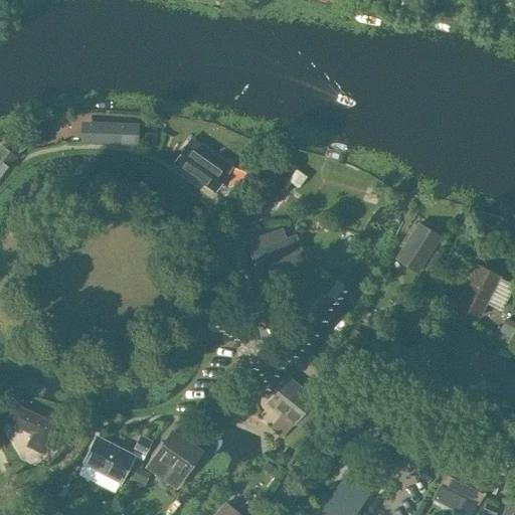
[(89,124),(89,142),(135,144),(136,126),(89,124)]
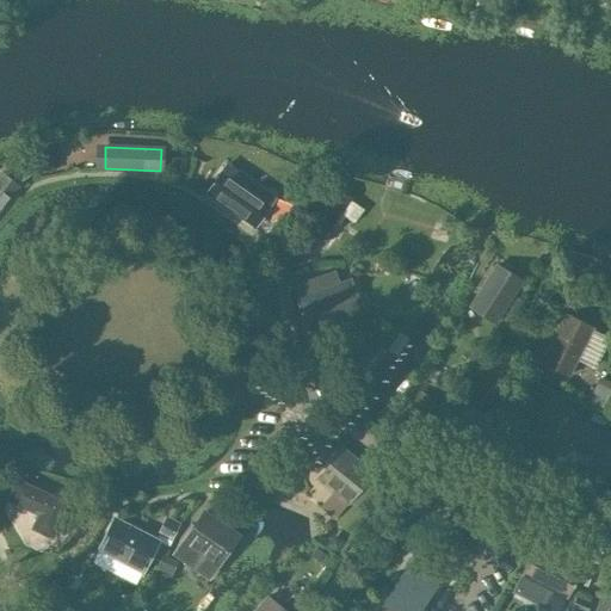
[(185,158),(170,156),(170,174),(185,174),(185,158)]
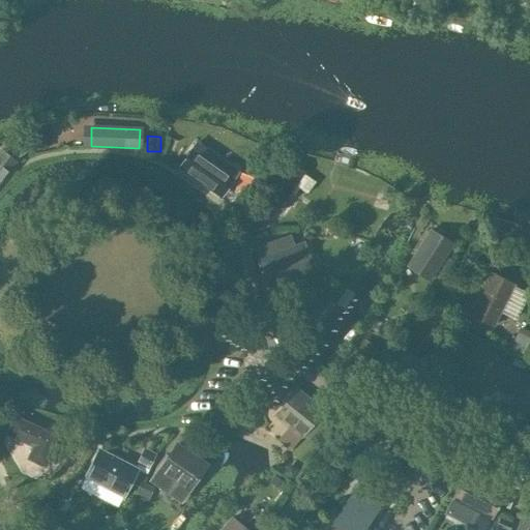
[(34,137),(33,148),(49,148),(49,137),(34,137)]
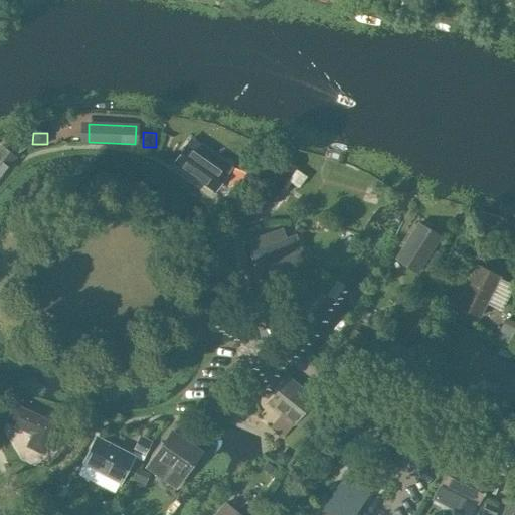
[(11,140),(18,150),(20,151),(26,148),(18,135),(11,140)]
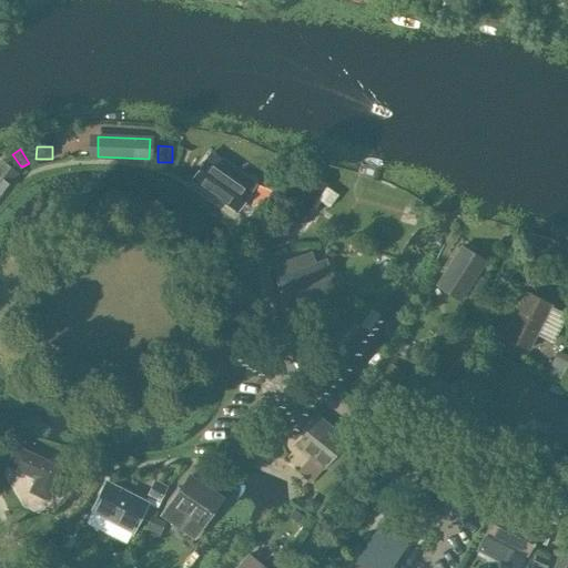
[(204,151),(188,175),(236,209),(254,185),(204,151)]
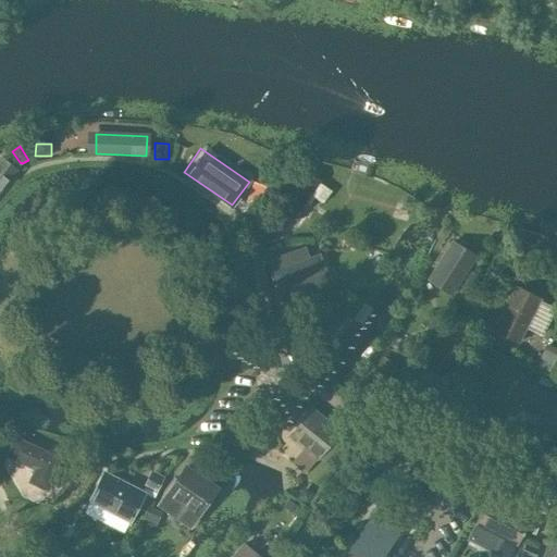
[(0,192),(13,176),(19,169),(17,169),(22,163),(20,162),(12,157),(9,161),(0,153),(0,192)]
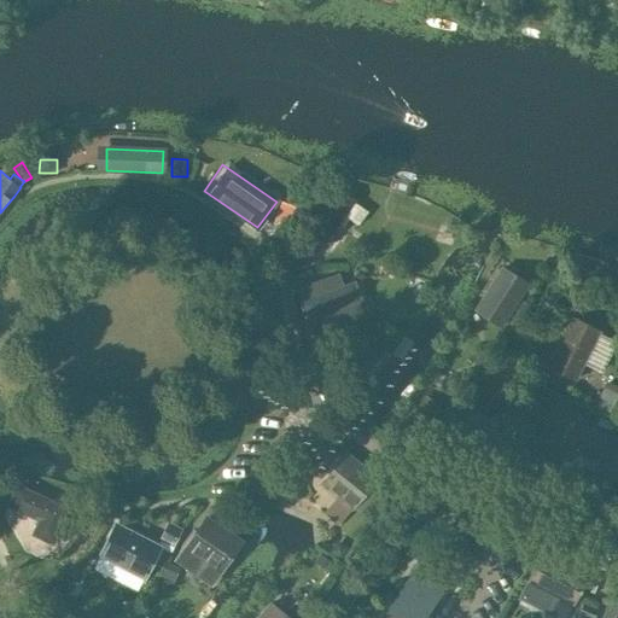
[(340,188),(312,234),(326,243),(328,240),(332,244),(344,227),(339,223),(354,203),(356,199),(340,188)]
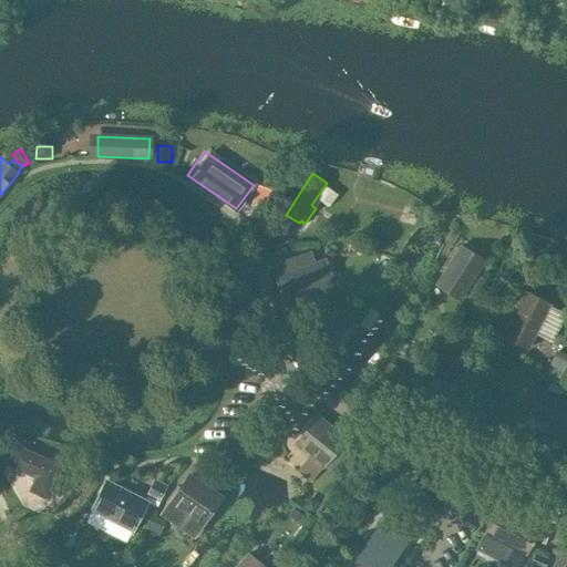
[(258,186),(254,197),(266,202),(270,191),(258,186)]
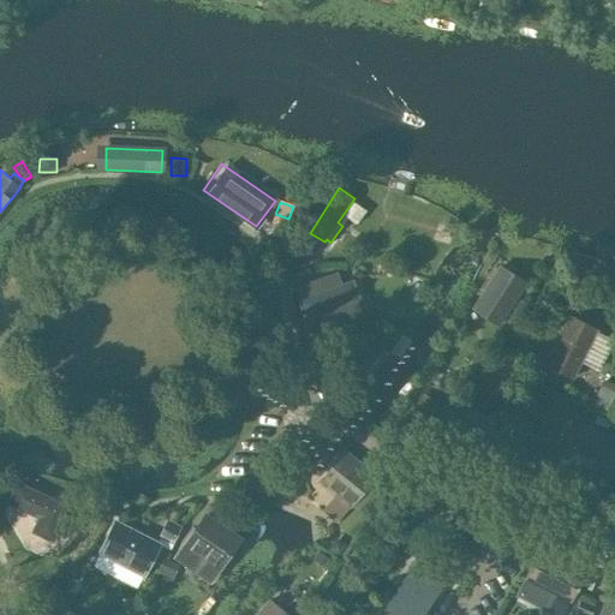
[(291,215),(290,228),(302,231),(304,218),(291,215)]
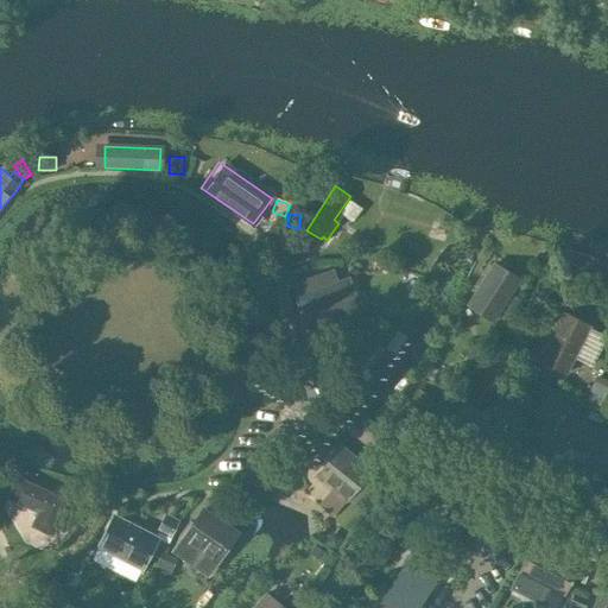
[(304,247),(284,253),(289,267),(308,260),(304,247)]
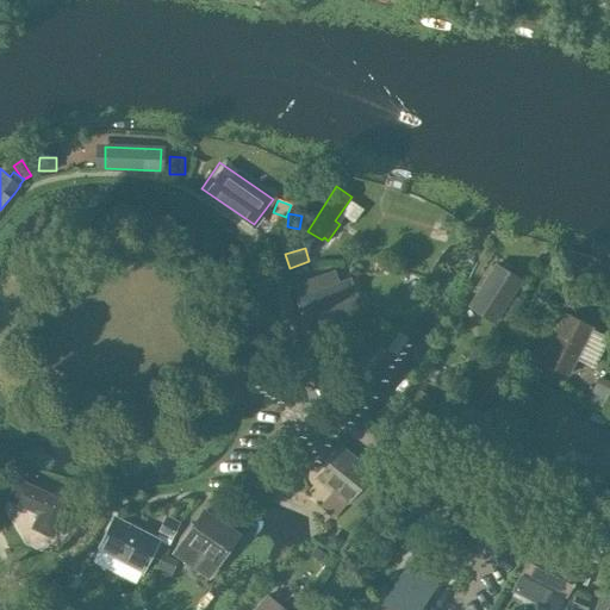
[(499,266),(483,293),(493,300),(483,317),(495,325),(523,281),(499,266)]
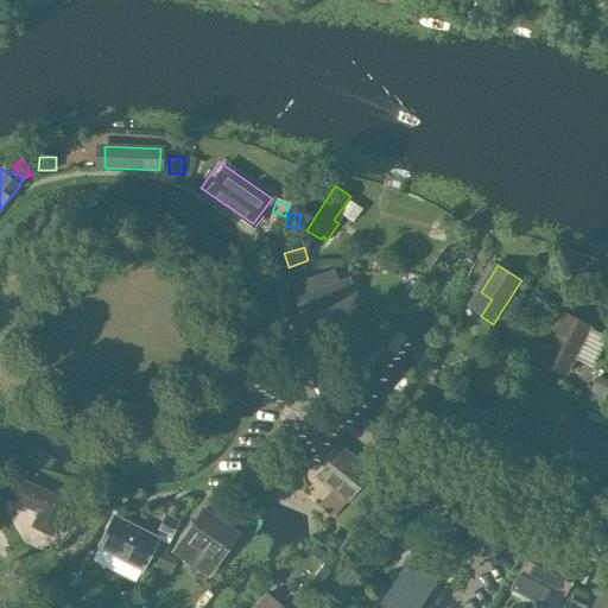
[(333,268),(315,276),(320,287),(296,296),(303,316),(315,312),(320,327),(360,311),(355,297),(358,297),(349,277),(337,280),(333,268)]
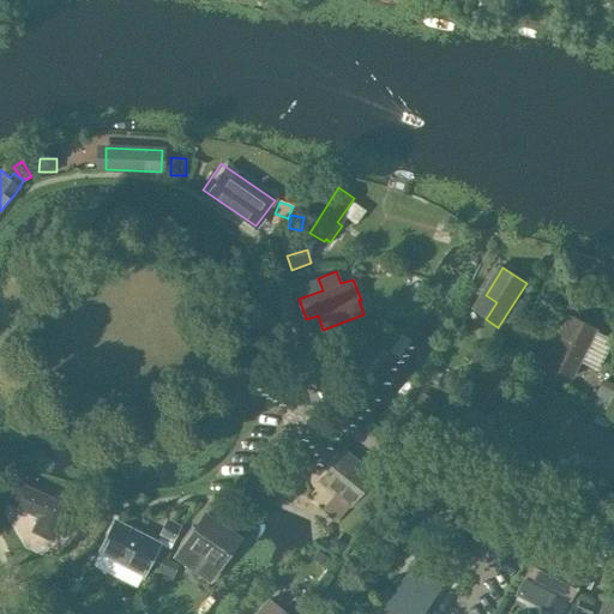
[(597,329),(566,314),(542,363),(572,378),(597,329)]
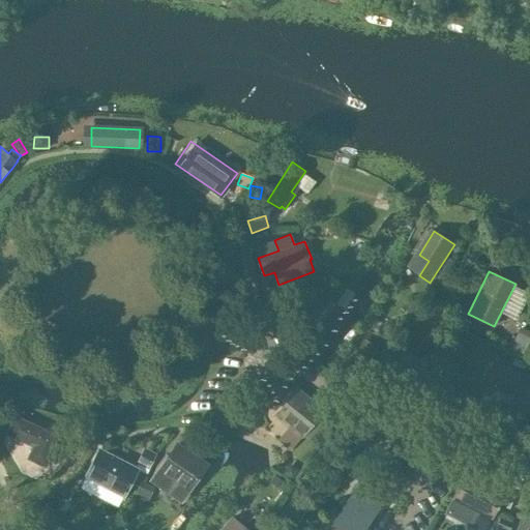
[(520,326),(508,350),(524,357),(529,345),(529,337),(529,330),(522,327),(520,326)]
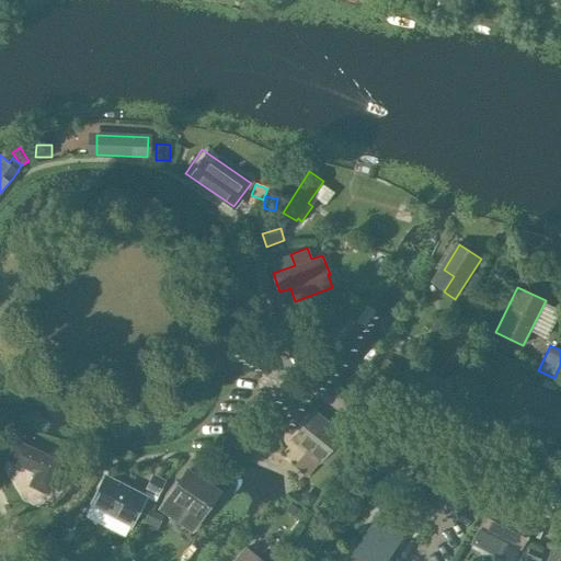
[(386,358),(378,370),(395,381),(401,370),(386,358)]
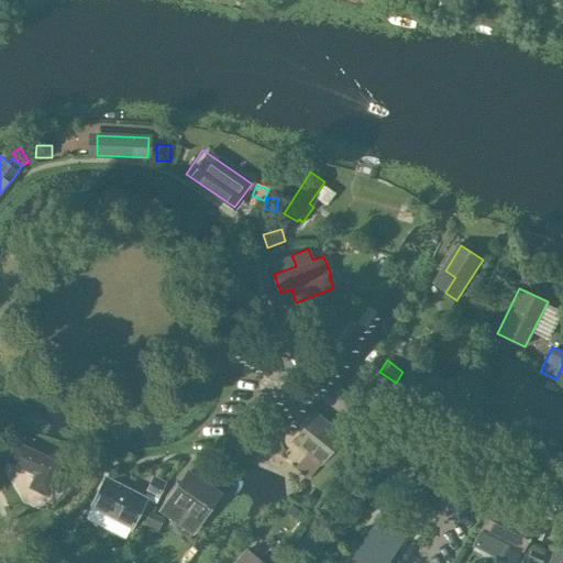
[(522,405),(520,411),(547,421),(562,427),(562,398),(530,386),(528,393),(522,405)]
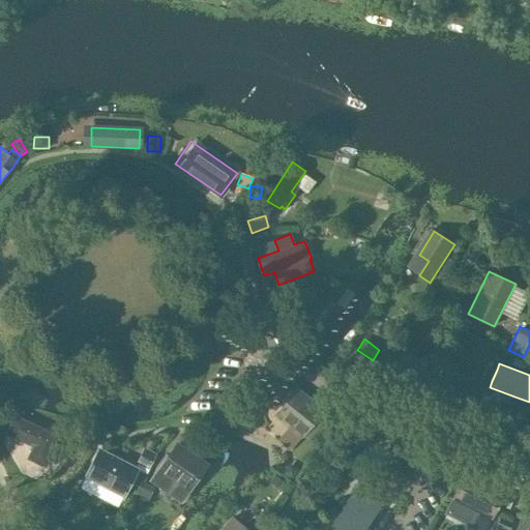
[(326,409),(296,386),(273,415),(302,439),(326,409)]
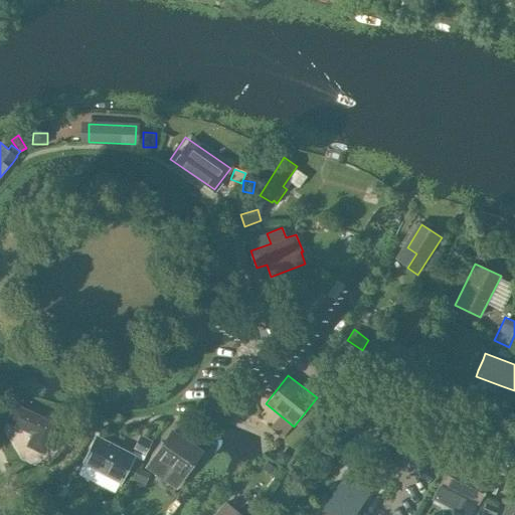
[(44,455),(59,422),(14,402),(4,422),(30,435),(25,446),(44,455)]
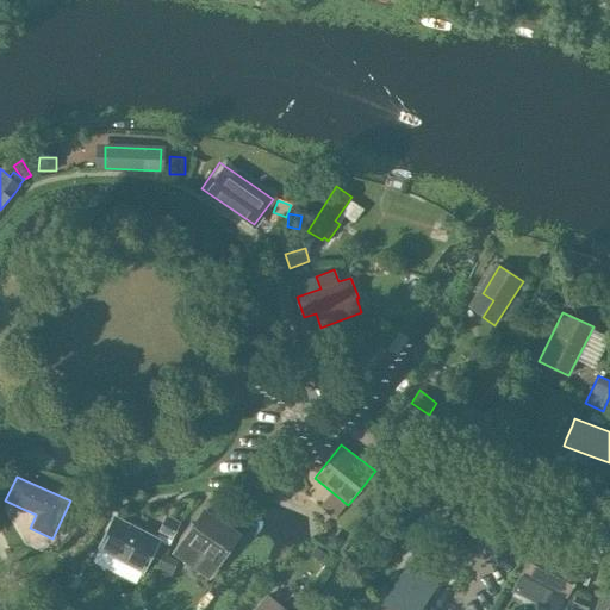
[(203,506),(176,545),(215,570),(241,533),(203,506)]
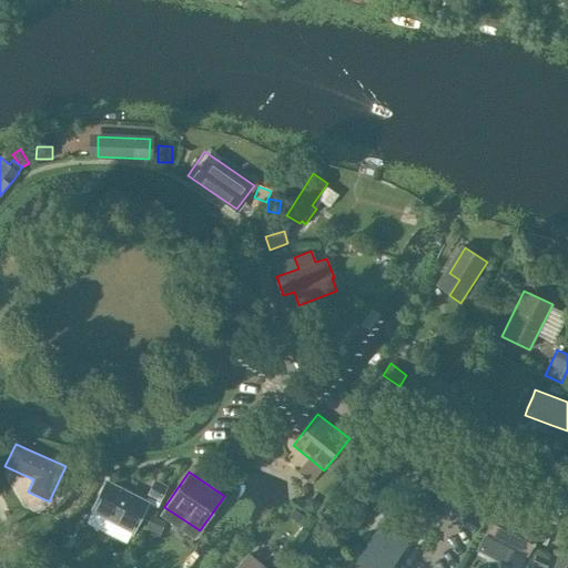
[(154,480),(145,497),(159,504),(168,487),(154,480)]
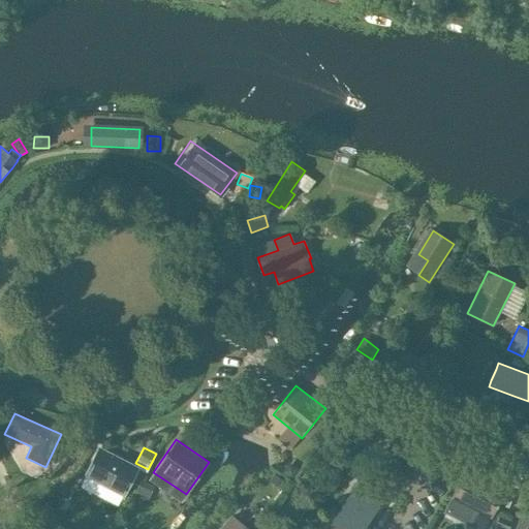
[(86,475),(123,494),(136,468),(99,449),(86,475)]
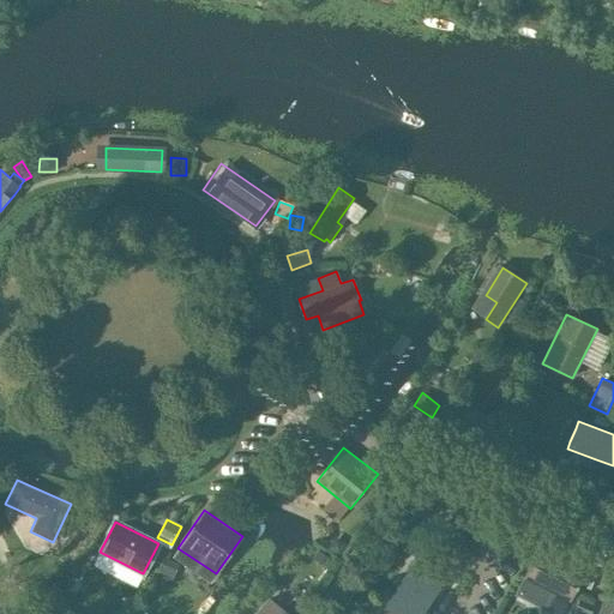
[(335,536),(326,548),(338,557),(347,545),(335,536)]
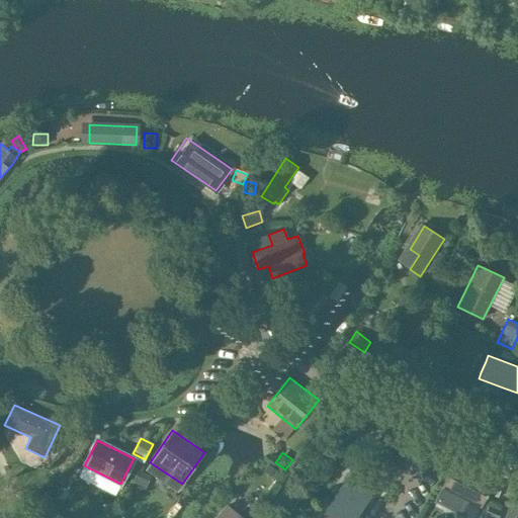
[(370,458),(358,460),(360,470),(371,469),(370,458)]
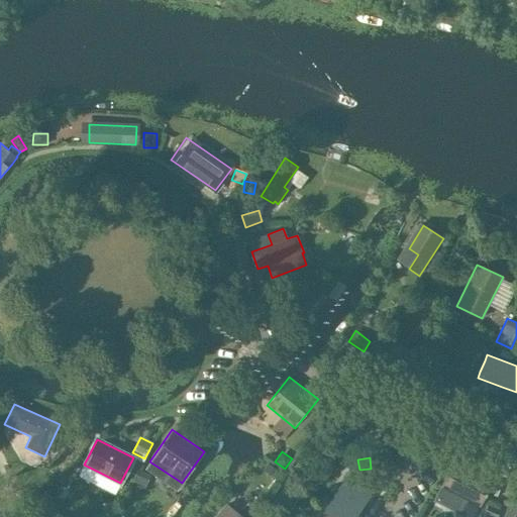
[(439,488),(479,509),(492,484),(451,462),(439,488)]
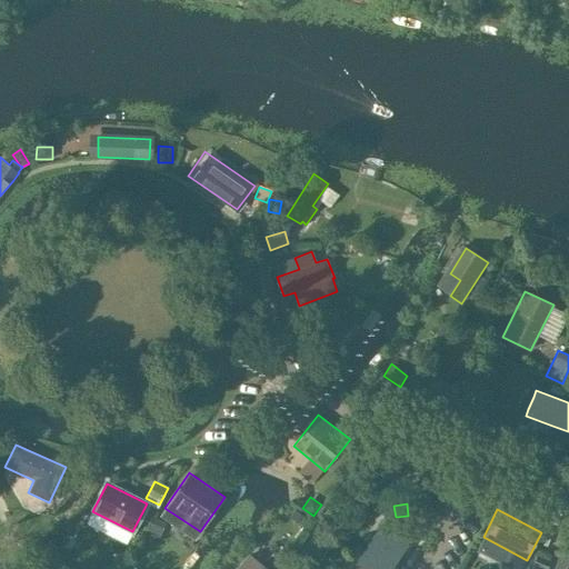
[(296,510),(289,519),(299,527),(306,518),(296,510)]
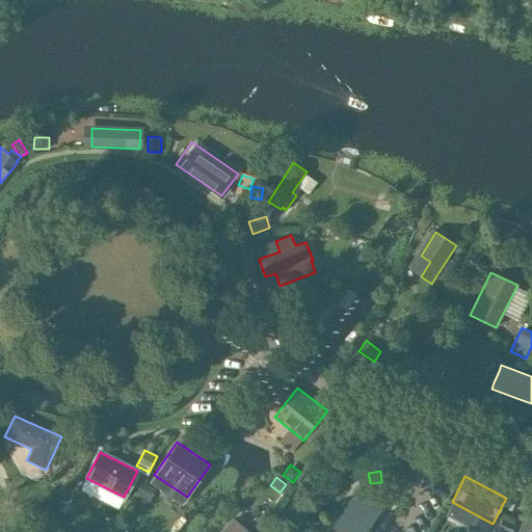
[(143,483),(138,500),(149,504),(155,488),(143,483)]
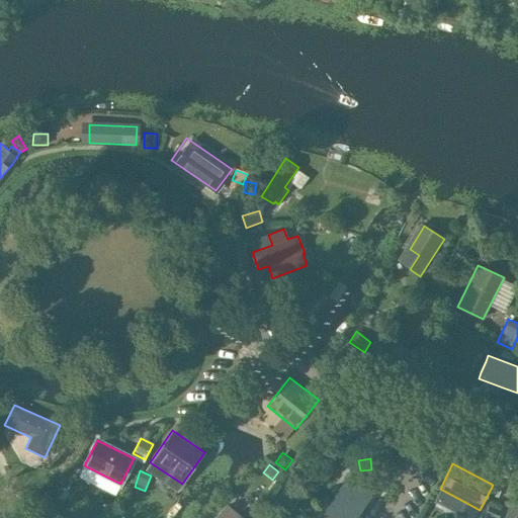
[(345,482),(323,514),(329,517),(353,517),(368,497),(355,488),(359,483),(349,476),(345,482)]
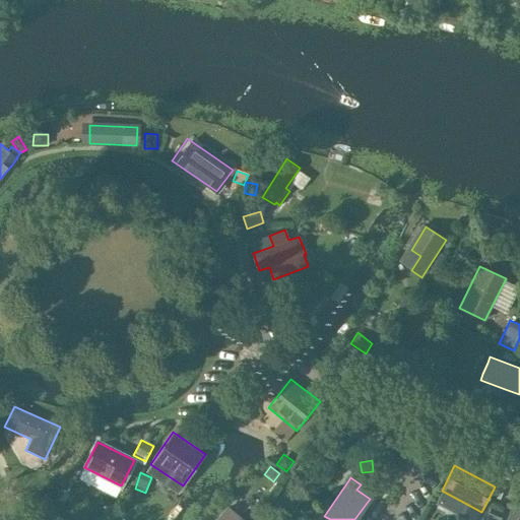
[(39,499),(38,512),(51,513),(51,499),(39,499)]
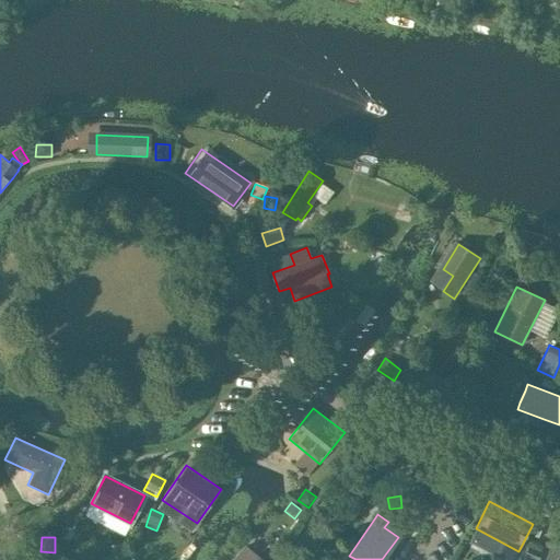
[(264,559),(244,544),(231,559),(264,559)]
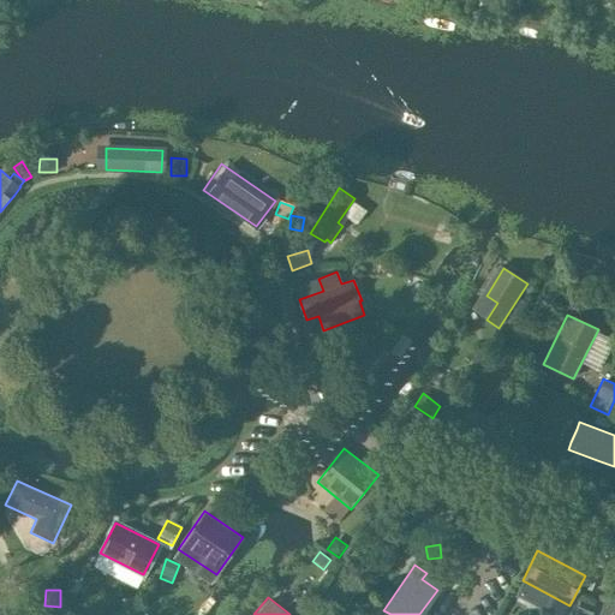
[(574,614),(591,614),(596,607),(581,601),(574,614)]
